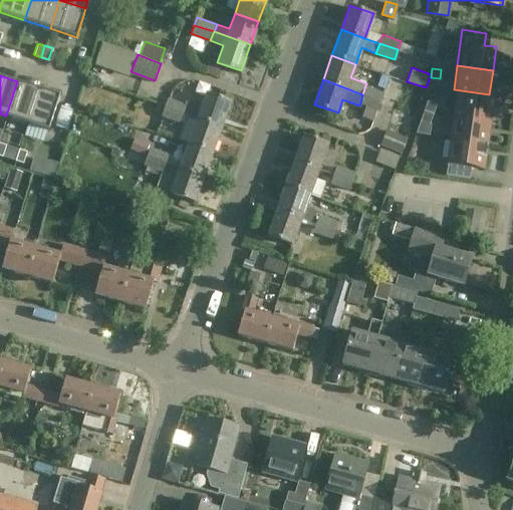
[(38,87),(17,81),(6,115),(27,122),(38,87)]
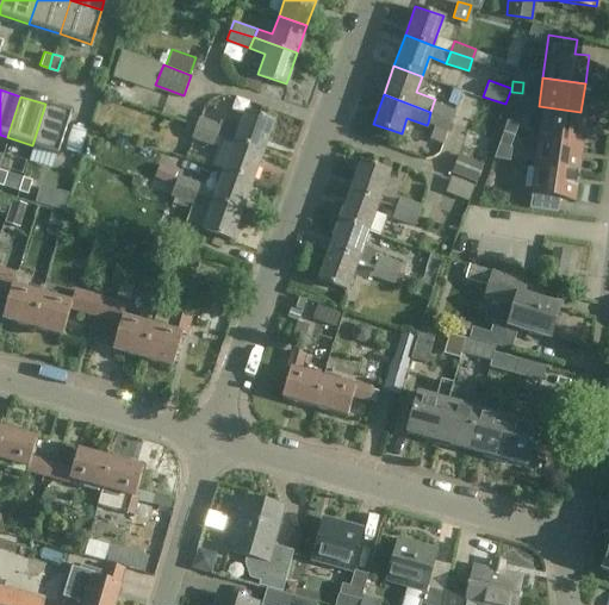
[(434,101),(430,112),(451,118),(454,108),(434,101)]
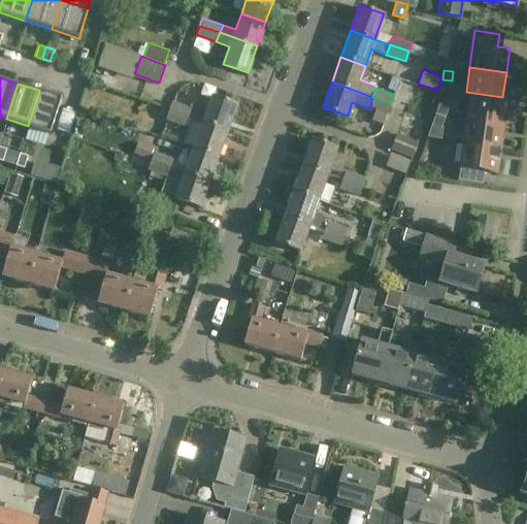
[(61,97),(39,90),(28,126),(50,133),(61,97)]
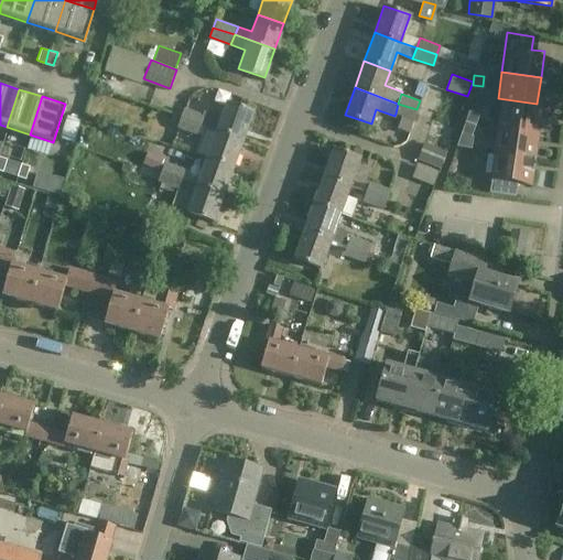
[(537,104),(498,98),(494,124),(533,130),(537,104)]
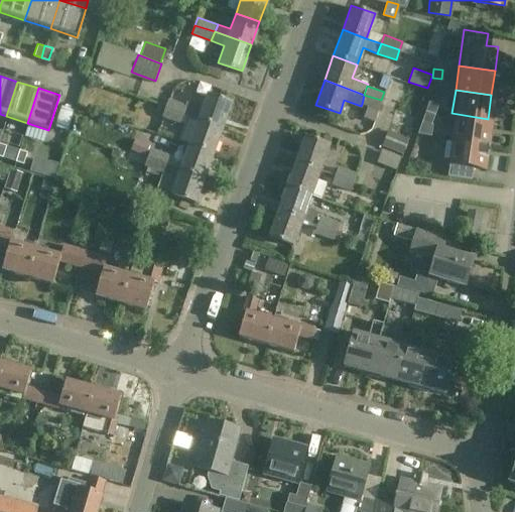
[(203,106),(188,101),(184,114),(198,118),(222,127),(231,101),(207,93),(203,106)]
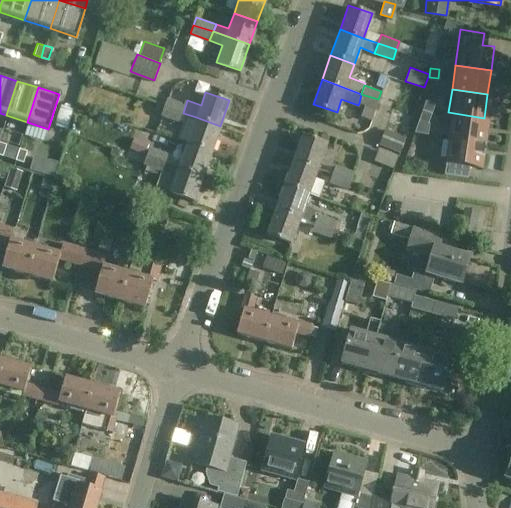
[(361,94),(359,103),(375,108),(378,99),(361,94)]
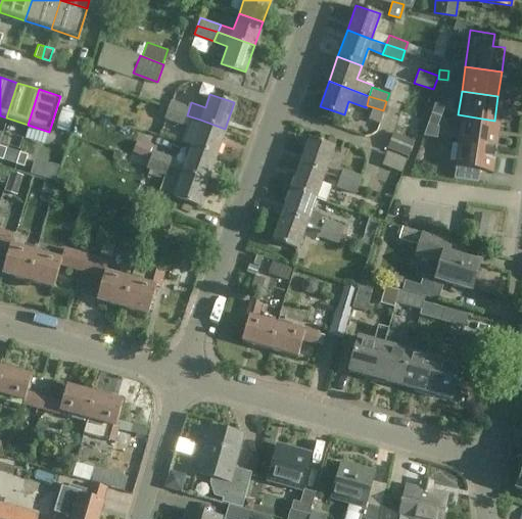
[(171,98),(168,108),(187,115),(191,102),(189,101),(188,104),(171,98)]
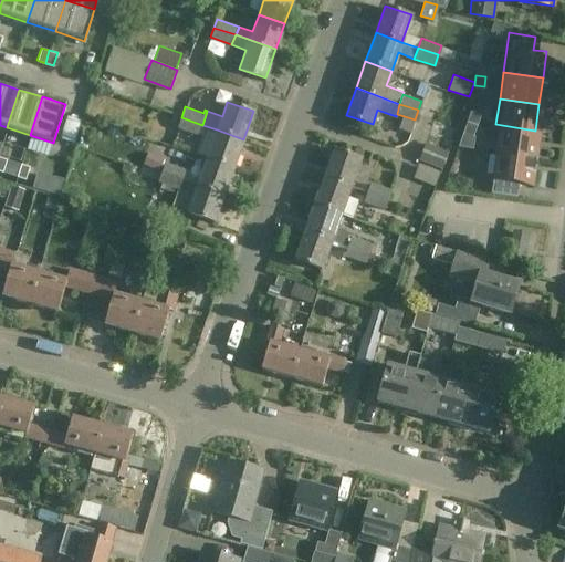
[(470,110),(467,120),(477,123),(479,113),(470,110)]
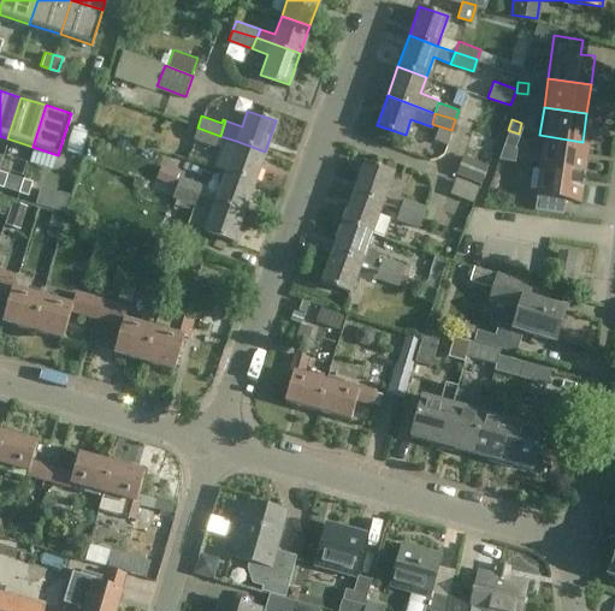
[(220,136),(197,128),(194,138),(216,146),(220,136)]
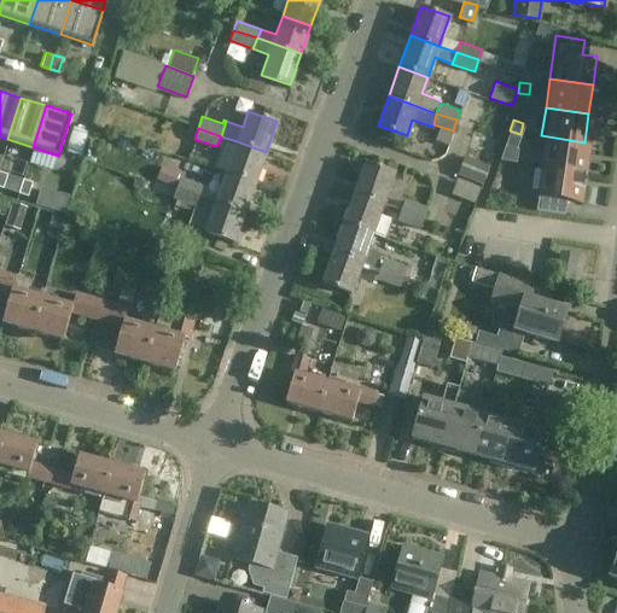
[(506,141),(517,145),(521,134),(510,130),(506,141)]
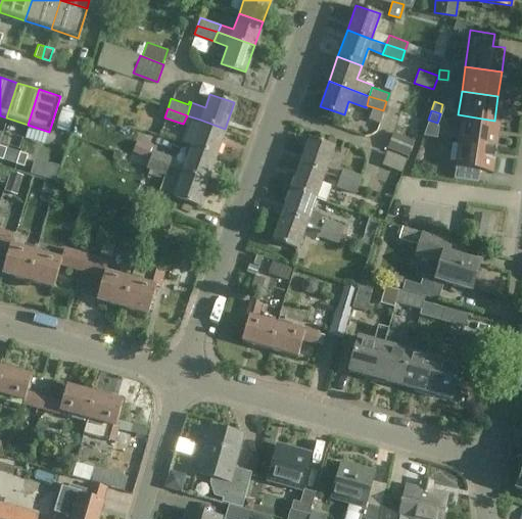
[(494,121),(458,114),(455,139),(490,144),(494,121)]
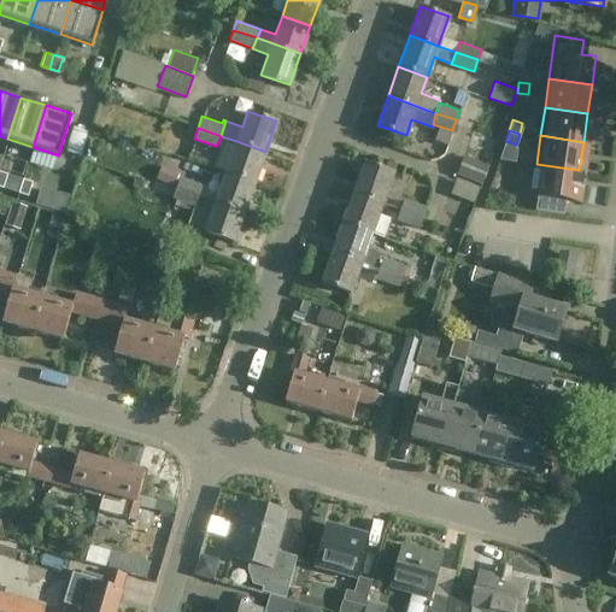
[(179,162),(181,140),(164,137),(162,159),(179,162)]
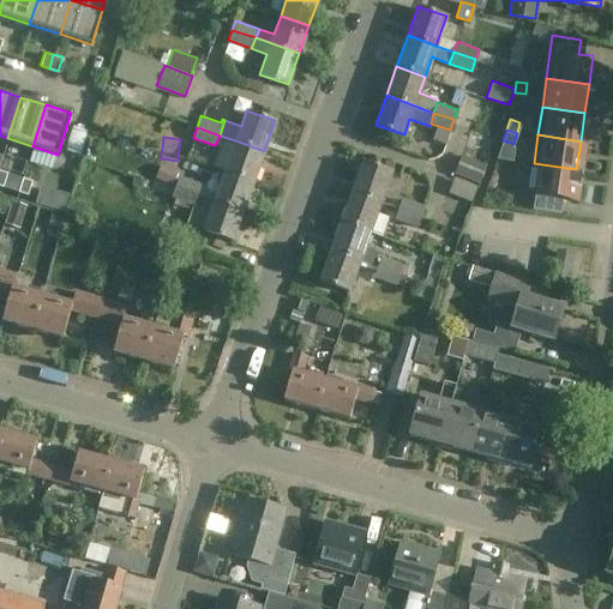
[(264,151),(235,140),(224,170),(253,181),(264,151)]
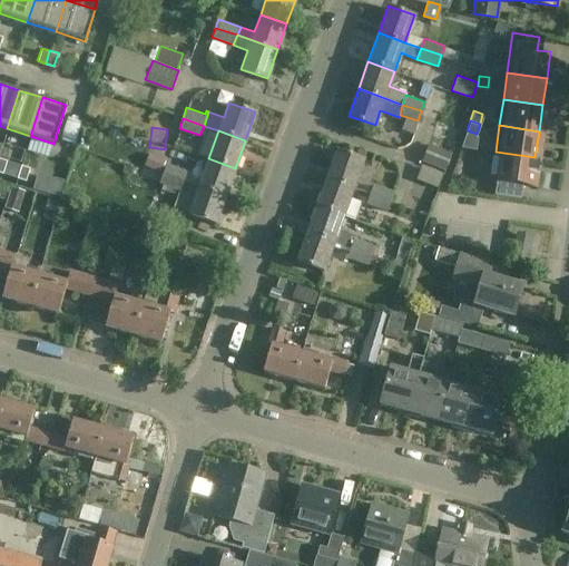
[(451,150),(429,143),(422,159),(444,168),(451,150)]
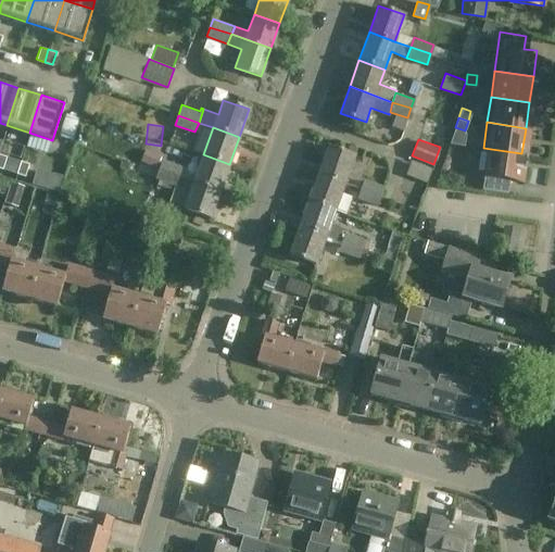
[(328,146),(318,173),(344,183),(354,154),(328,146)]
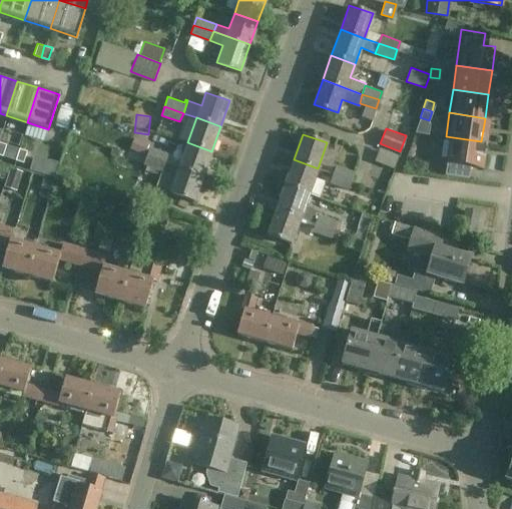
[(481,141),(446,136),(440,172),(464,175),(466,163),(478,165),(481,141)]
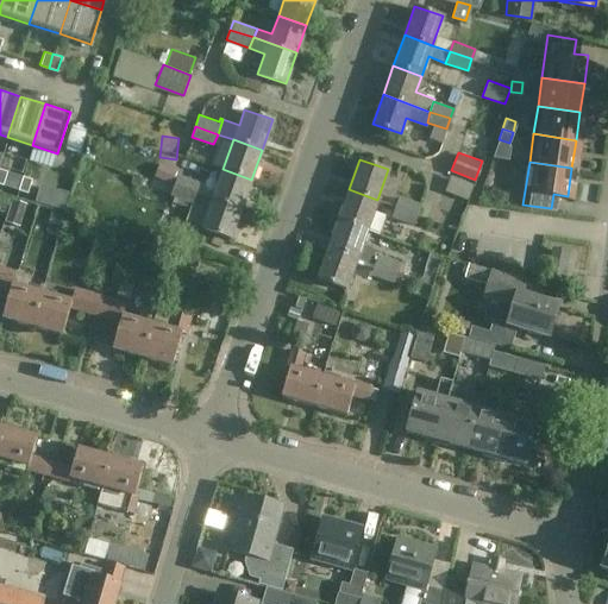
[(217,187),(201,181),(198,193),(240,208),(251,180),(223,169),(217,187)]
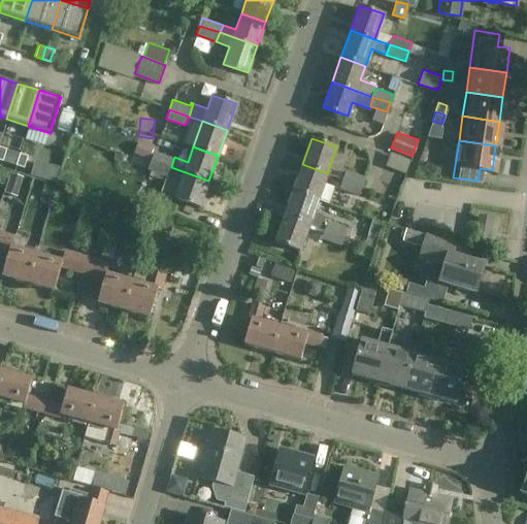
[(171,167),(174,157),(154,151),(151,160),(171,167)]
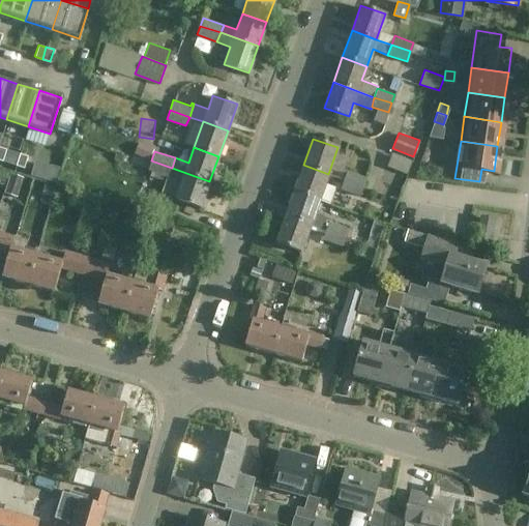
[(27,155),(19,152),(16,165),(23,167),(27,155)]
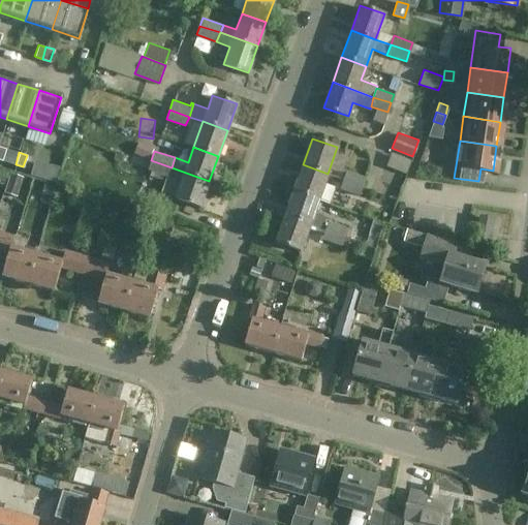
[(172,167),(151,160),(147,170),(168,176),(172,167)]
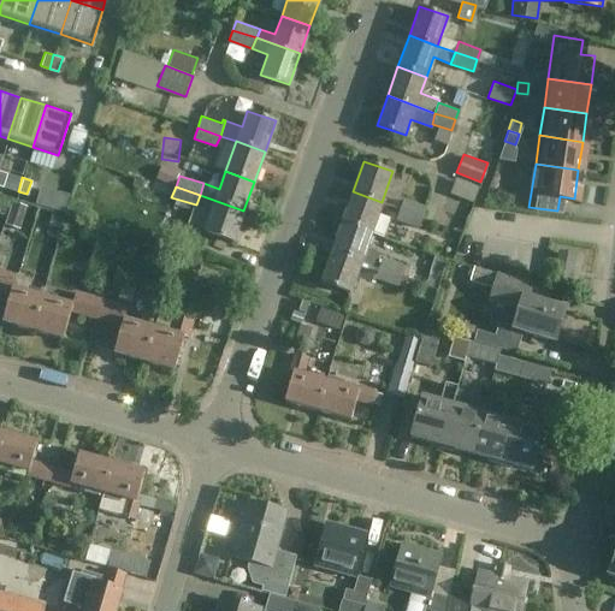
[(382,202),(353,191),(342,221),(371,232),(378,212),(395,218),(398,208),(382,202)]
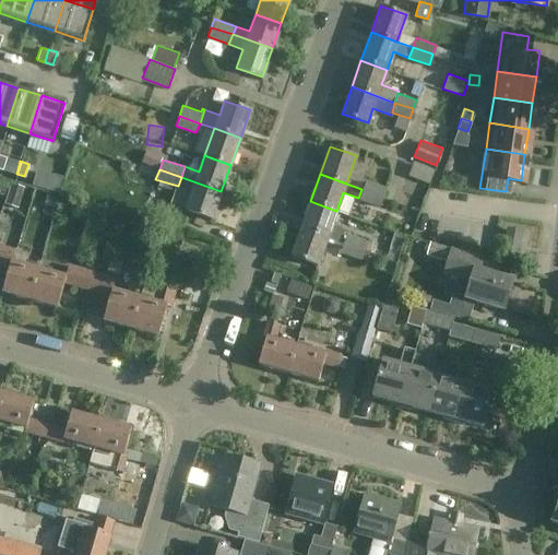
[(426,195),(431,182),(414,175),(408,187),(426,195)]
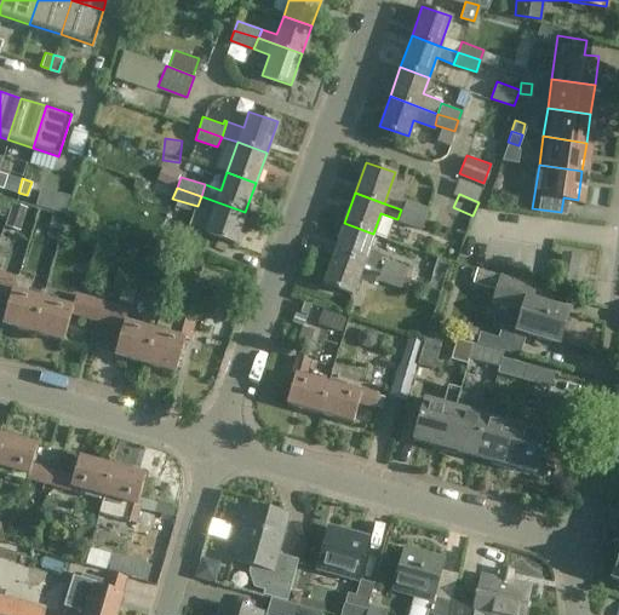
[(201,196),(198,206),(213,212),(206,231),(235,241),(245,212),(201,196)]
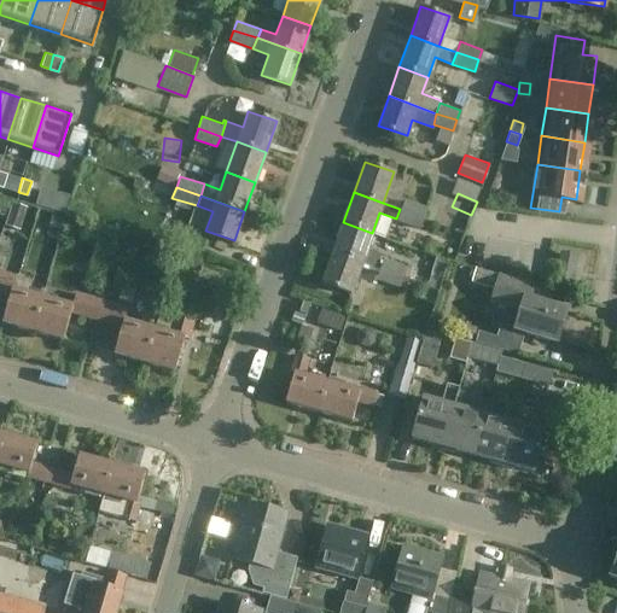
[(403,198),(400,209),(423,217),(426,206),(403,198)]
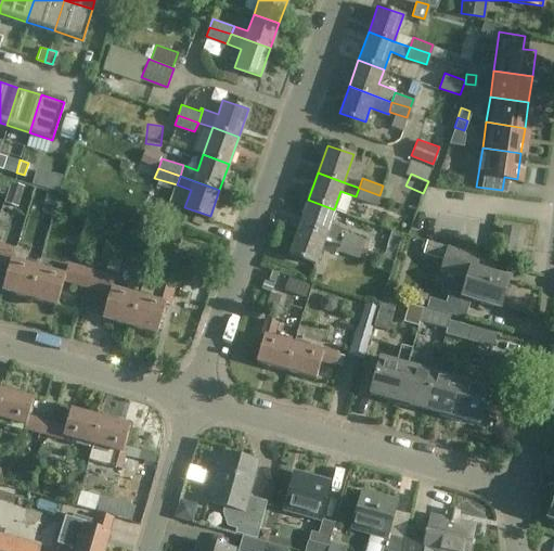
[(10,180),(4,200),(17,203),(23,184),(10,180)]
